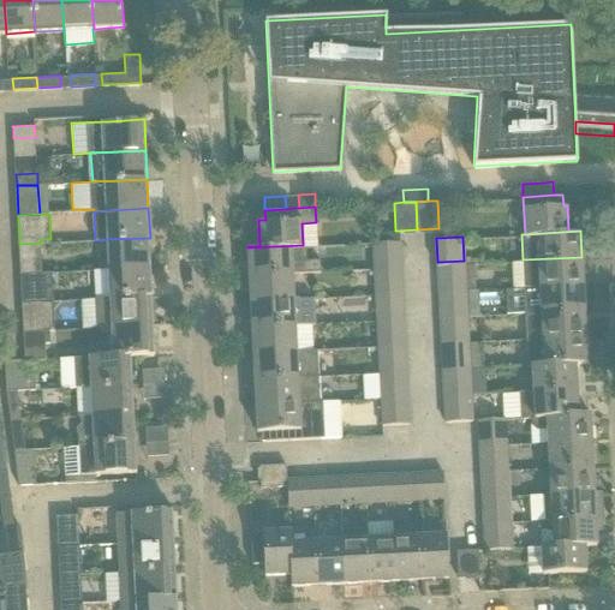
[(108,239),(109,268),(151,267),(150,238),(108,239)]
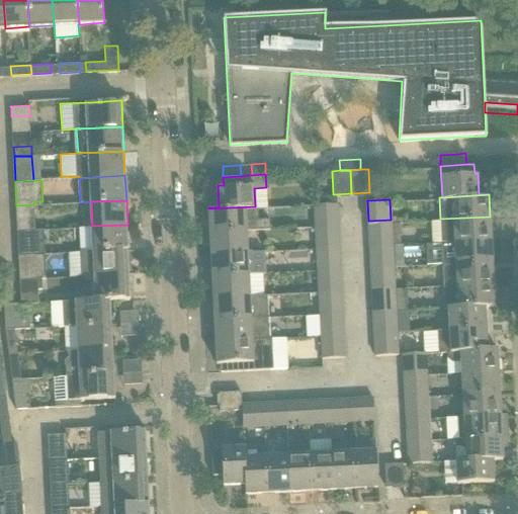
[(314,203),(315,225),(338,224),(337,202),(314,203)]
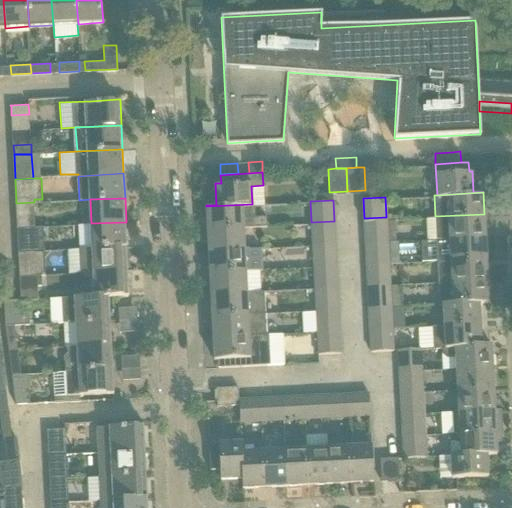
[(33,202),(16,203),(17,215),(34,215),(33,202)]
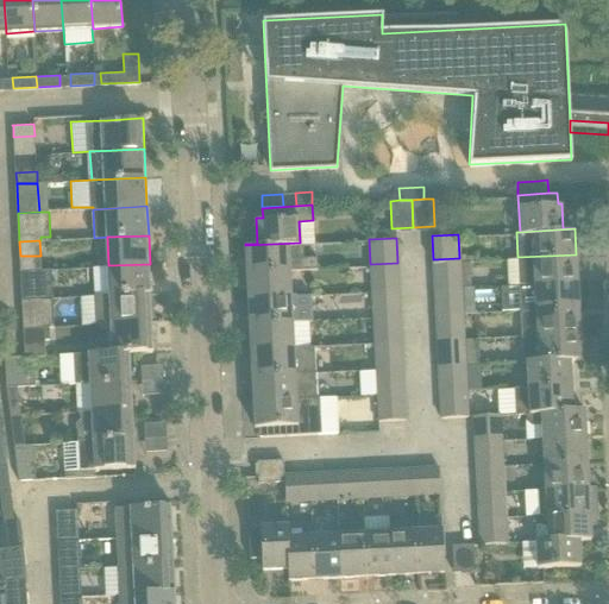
[(300,243),(245,245),(246,271),(289,269),(318,268),(316,256),(289,257),(288,244),(300,243)]
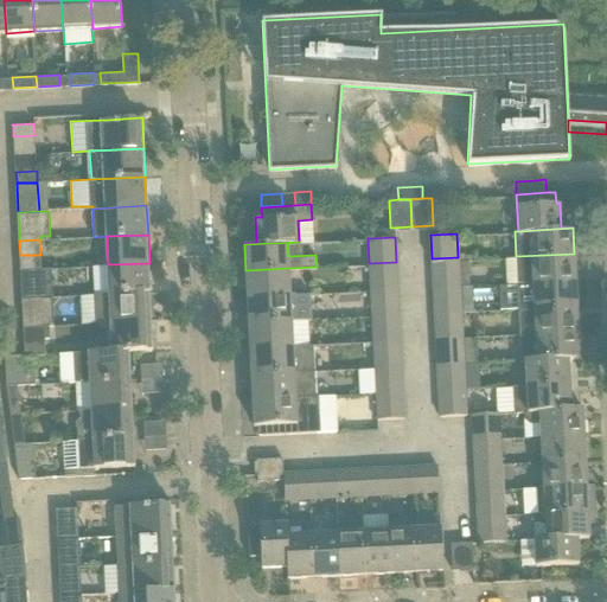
[(574,254),(516,256),(517,281),(575,280),(574,254)]
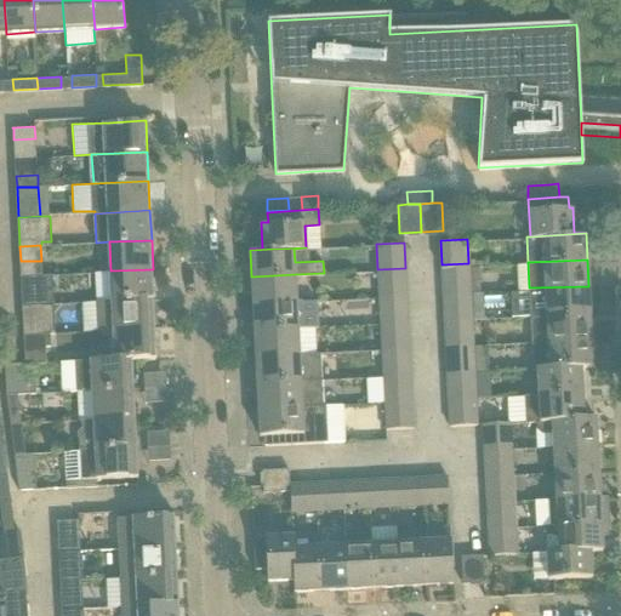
[(468,263),(442,264),(443,291),(471,290),(480,290),(479,266),(469,266),(468,263)]
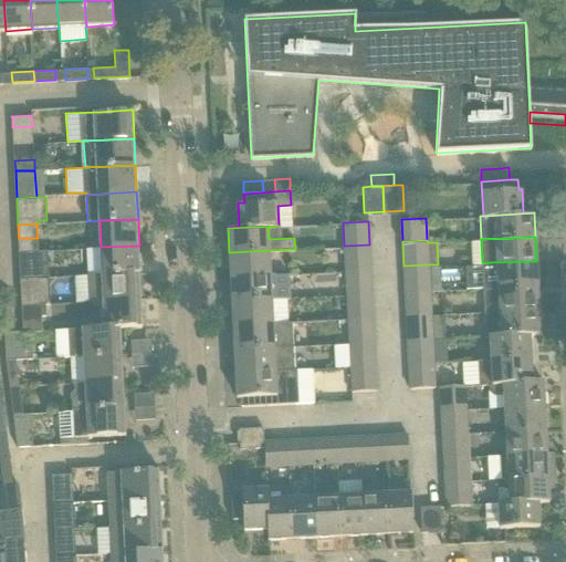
[(344,246),(345,270),(370,269),(369,245),(344,246)]
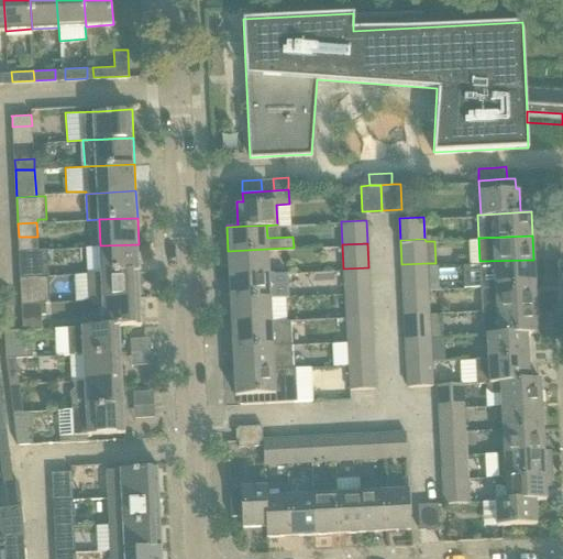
[(100,245),(101,273),(140,271),(139,244),(100,245)]
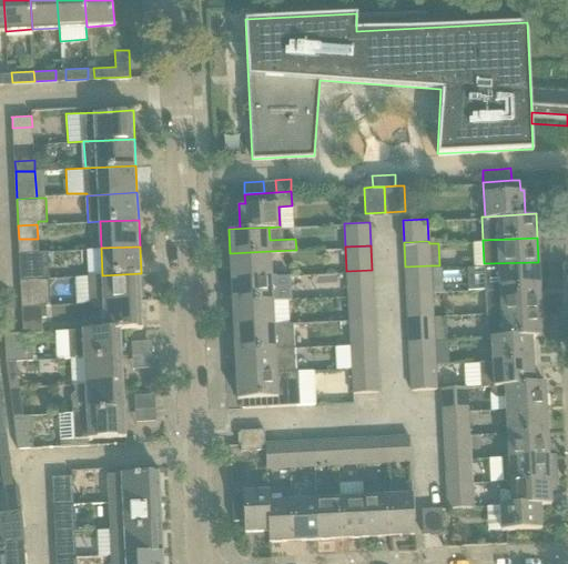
[(47,251),(19,252),(20,279),(48,278),(47,251)]
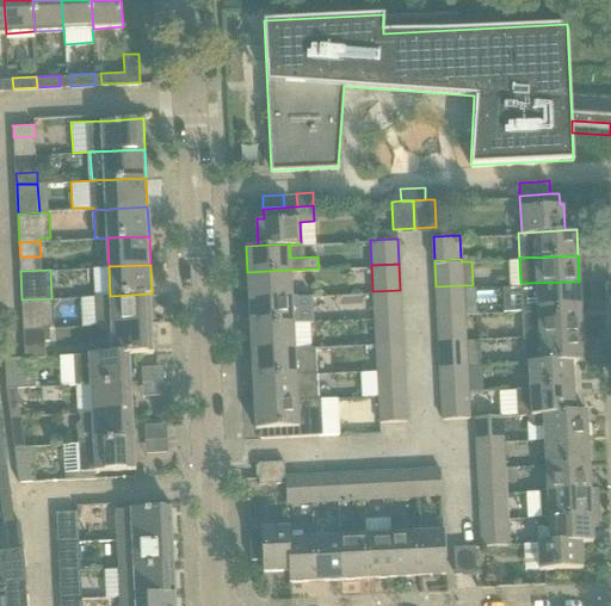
[(247,272),(248,297),(291,295),(290,270),(247,272)]
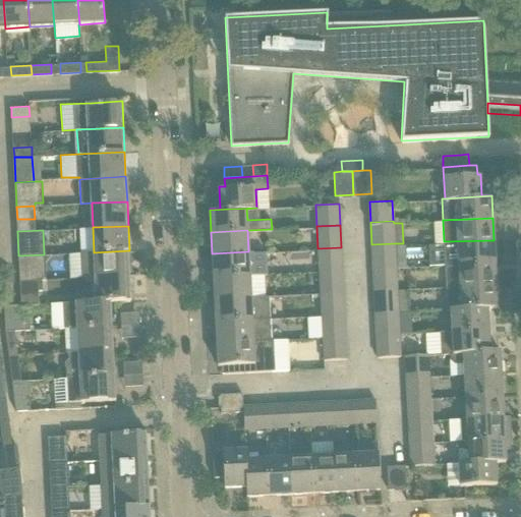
[(494,240),(444,241),(445,264),(495,262),(494,240)]
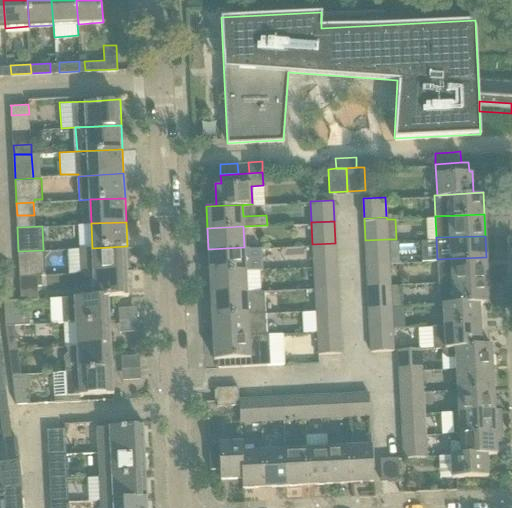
[(365,240),(366,262),(389,261),(388,239),(365,240)]
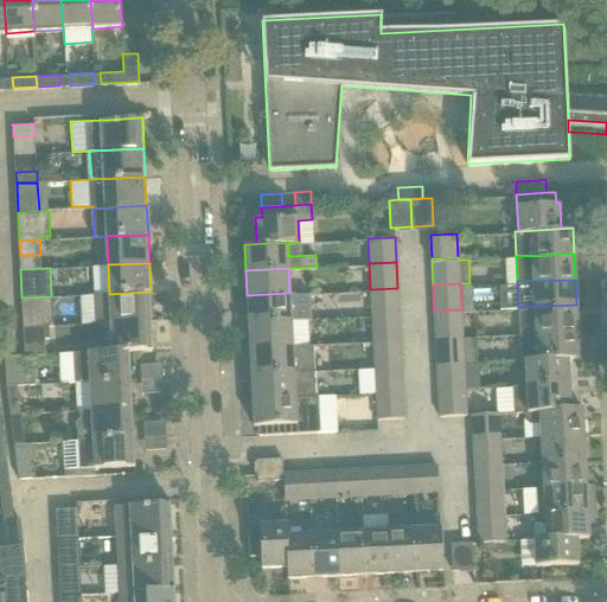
[(370,289),(371,315),(398,313),(397,288),(370,289)]
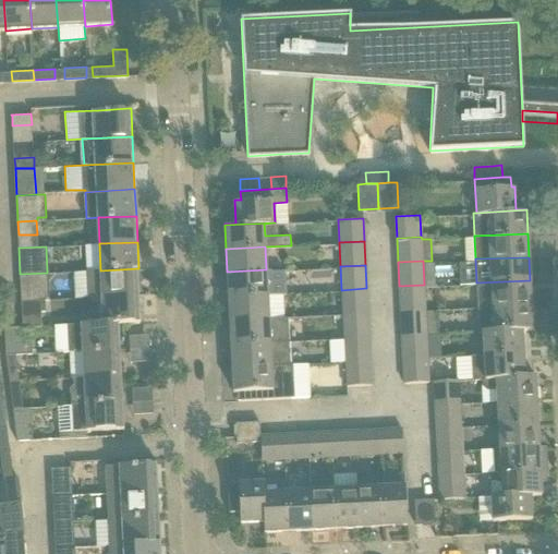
[(91,297),(101,297),(140,294),(138,268),(100,271),(88,271),(91,297)]
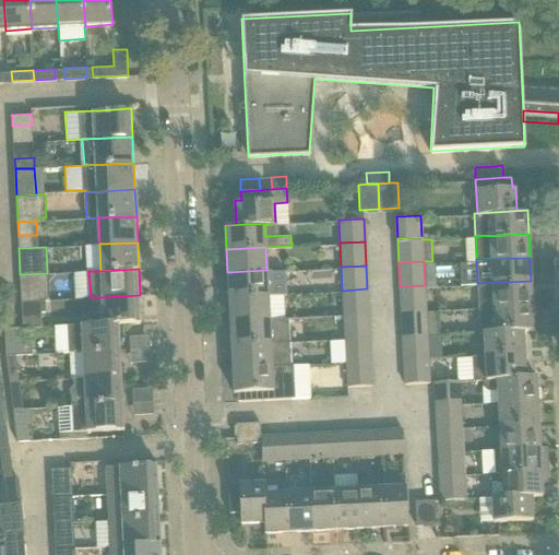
[(227,272),(228,296),(268,294),(284,293),(283,270),(266,270),(227,272)]
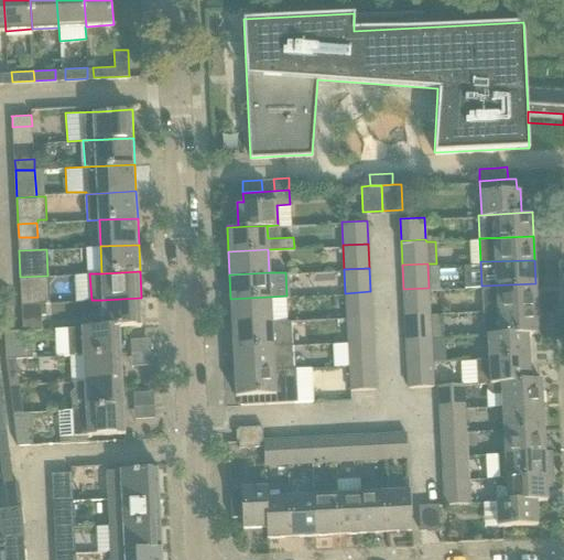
[(47,276),(20,277),(21,304),(45,302),(49,301),(47,276)]
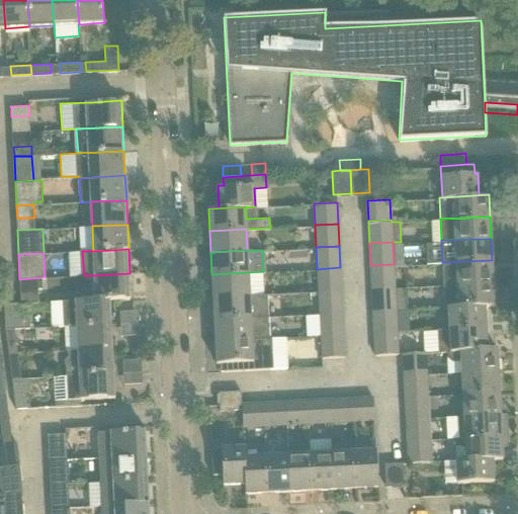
[(492,260),(442,262),(443,284),(494,282),(492,260)]
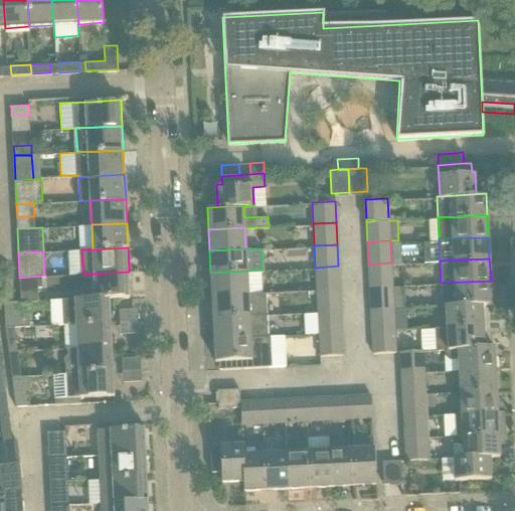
[(368,264),(369,286),(392,285),(391,263),(368,264)]
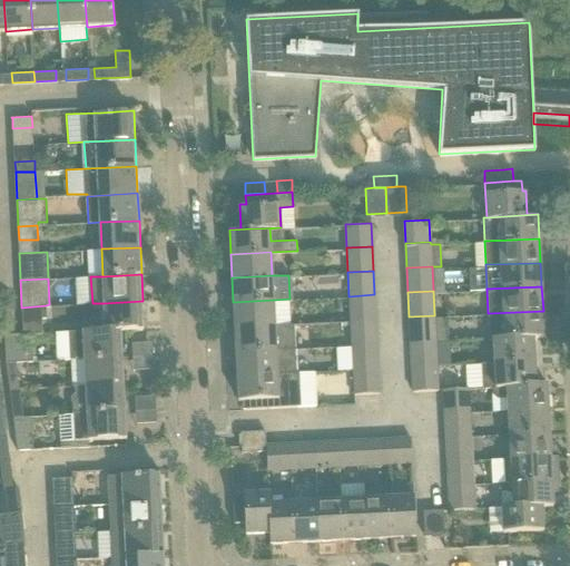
[(349,296),(350,320),(375,319),(374,294),(349,296)]
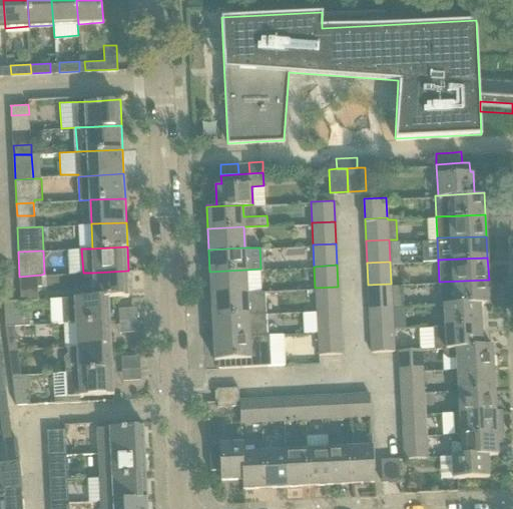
[(209,272),(210,293),(246,292),(245,270),(209,272)]
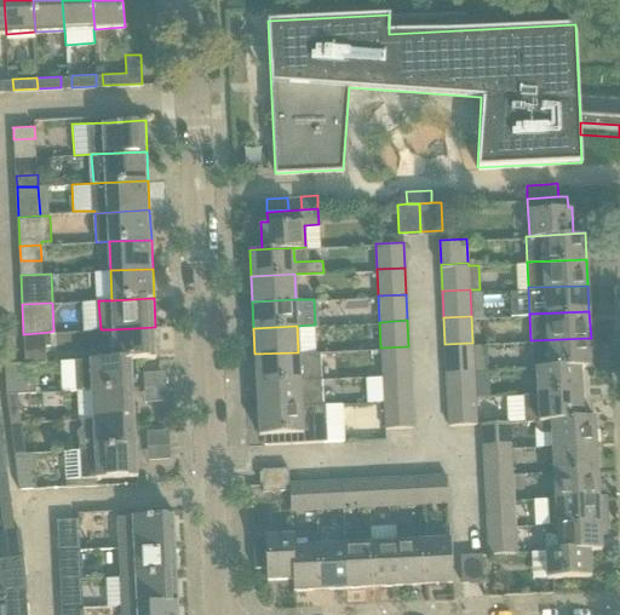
[(115,358),(132,357),(133,358),(156,357),(155,327),(113,329),(115,358)]
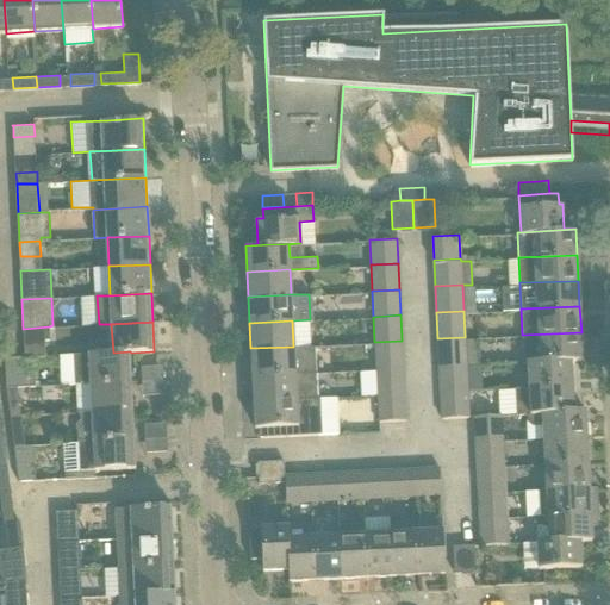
[(49,326),(23,329),(24,356),(45,355),(45,344),(45,338),(49,338),(49,326)]
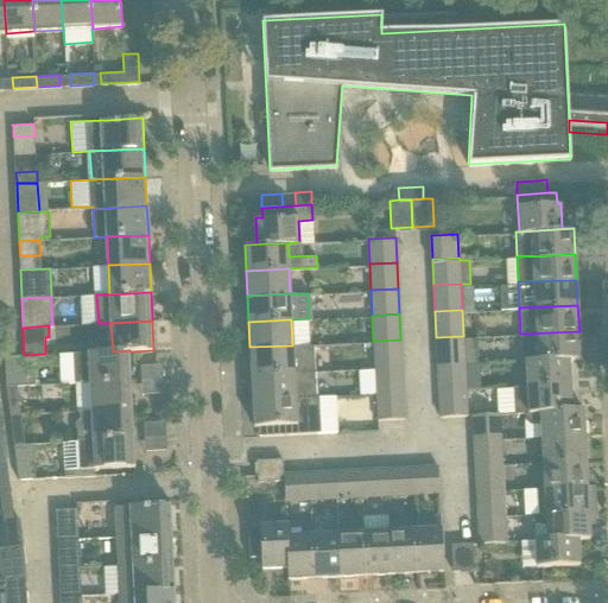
[(580,331),(520,334),(521,359),(526,359),(569,357),(581,356),(580,331)]
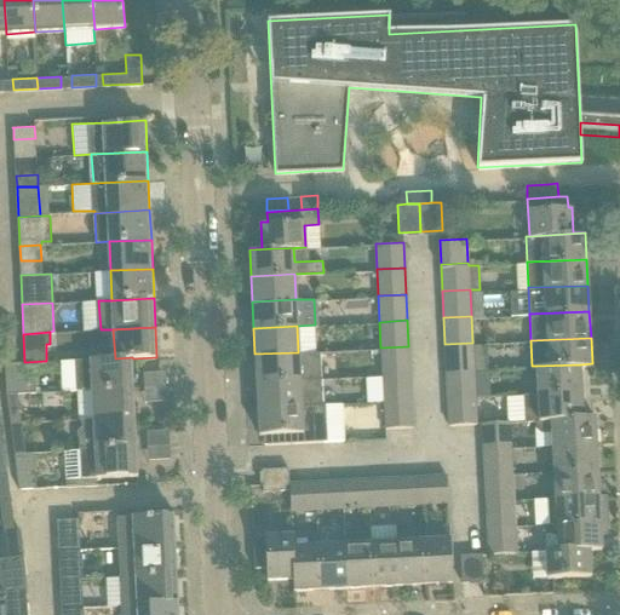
[(445,344),(446,371),(474,369),(472,343),(445,344)]
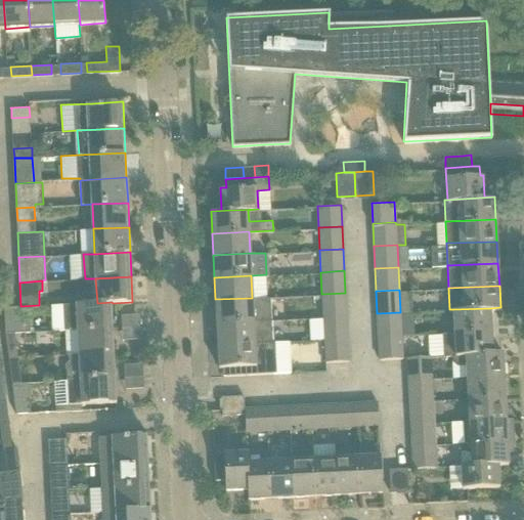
[(321,294),(322,316),(346,315),(345,293),(321,294)]
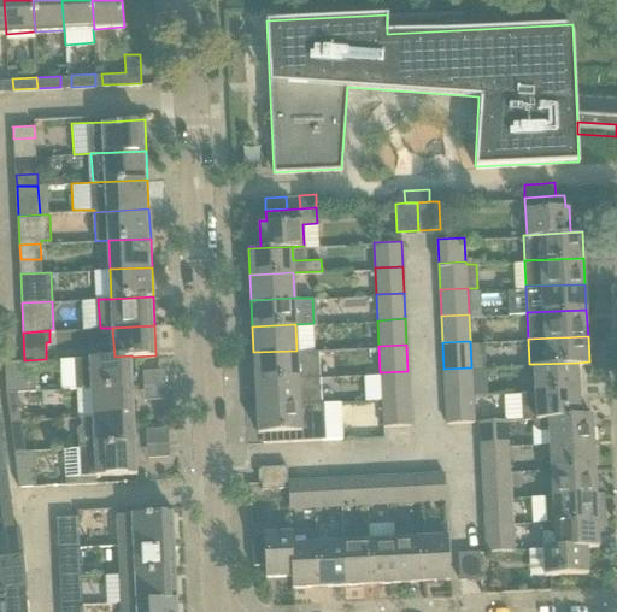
[(253,352),(256,378),(318,375),(317,349),(297,351),(253,352)]
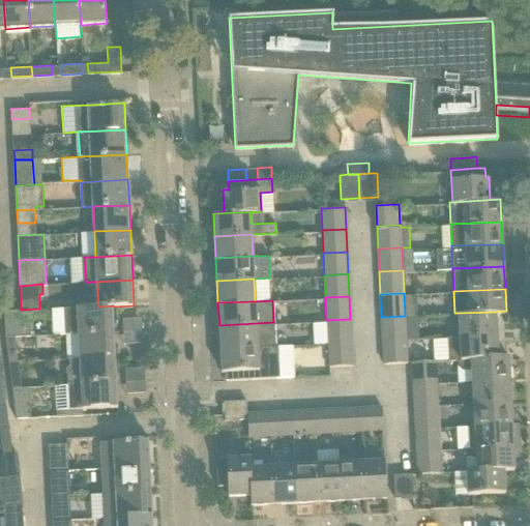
[(78,308),(63,308),(65,332),(79,332),(115,331),(114,307),(113,305),(98,307),(78,308)]
